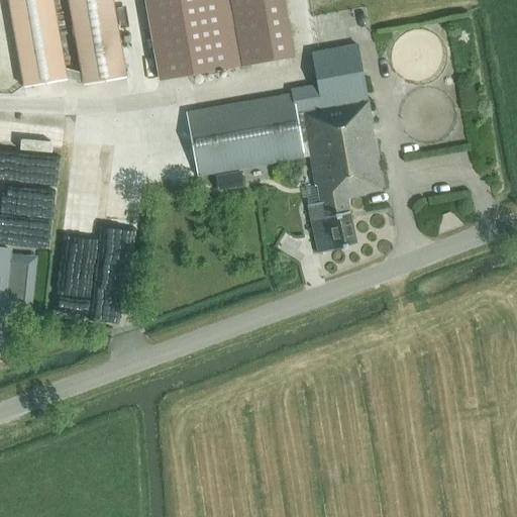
[(8,0),(24,88),(67,80),(52,0),(8,0)]
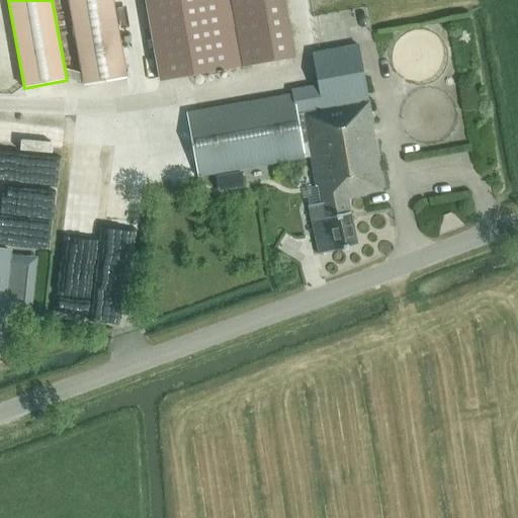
[(127,78),(113,0),(69,0),(84,85),(127,78)]
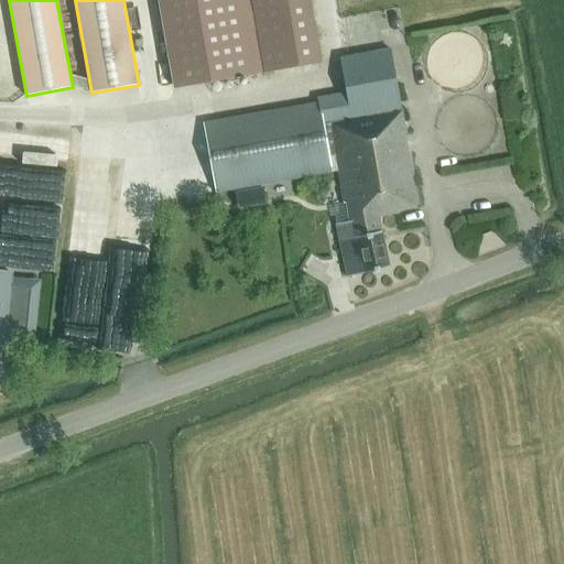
[(248,0),(158,0),(174,88),(261,73),(248,0)]
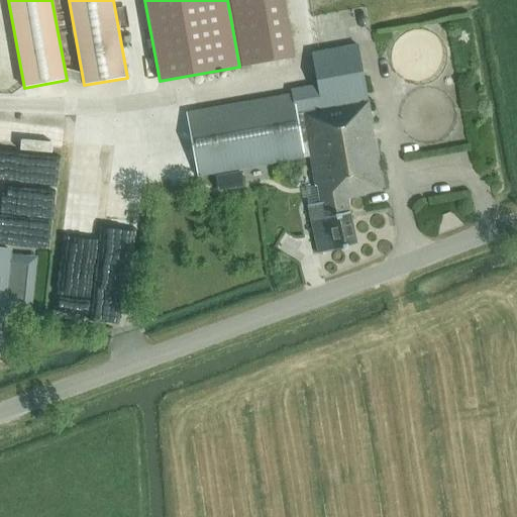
[(287,58),(277,0),(227,0),(239,67),(287,58)]
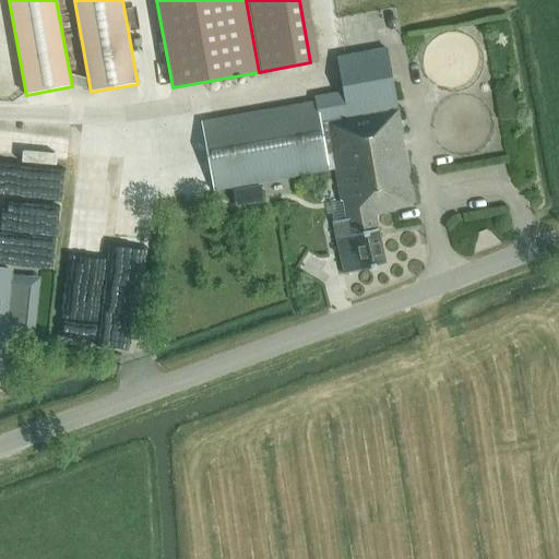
[(344,93),(314,97),(314,102),(314,103),(320,125),(397,109),(385,49),(337,58),(344,93)]
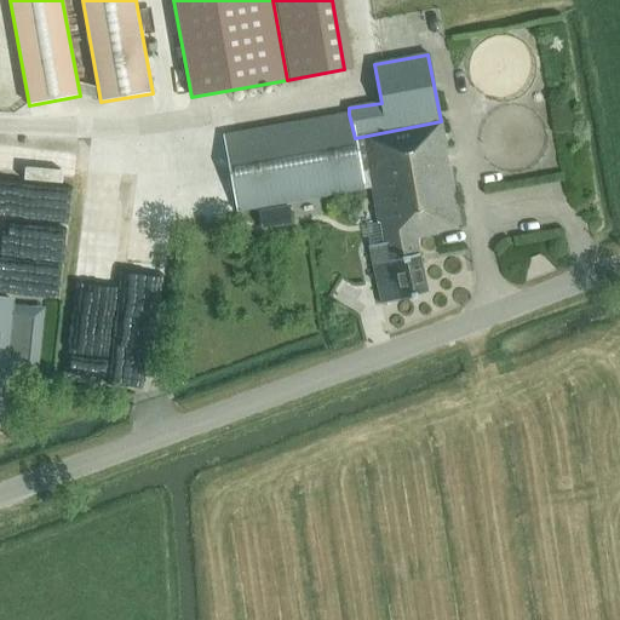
[(441,121),(355,138),(349,114),(224,136),(237,212),(365,190),(361,173),(368,172),(378,224),(380,224),(384,245),(368,247),(382,305),(429,296),(417,239),(440,234),(440,231),(461,227),(441,121)]
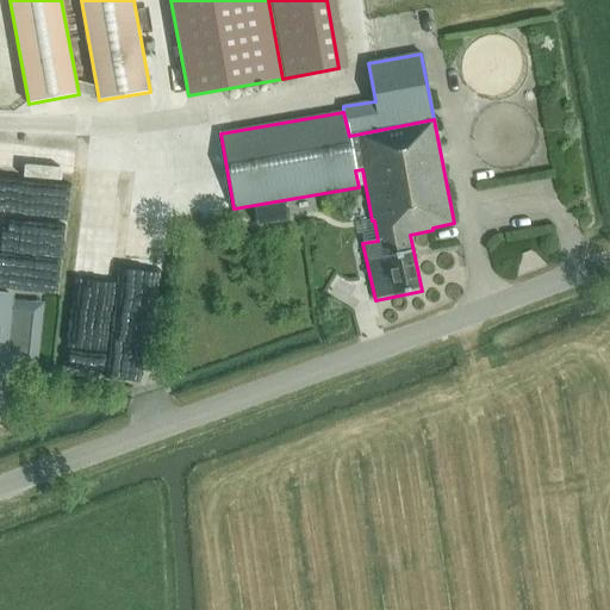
[(257,222),(286,217),(284,203),(255,209),(257,222)]
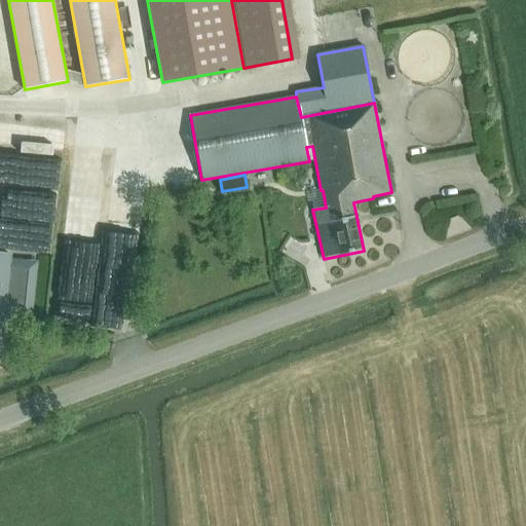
[(102,313),(138,314),(143,198),(107,197),(102,313)]
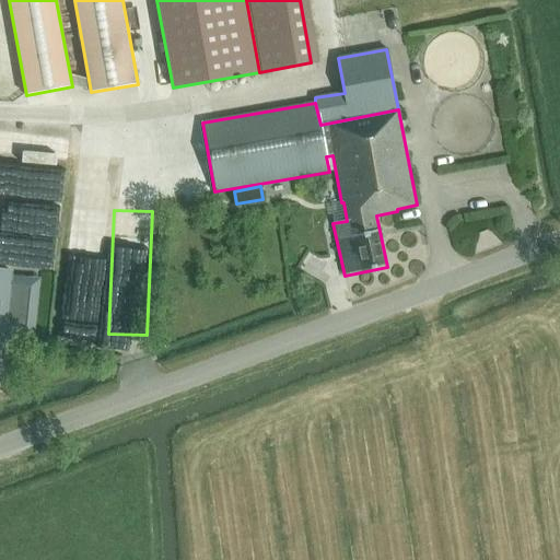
[(0,376),(4,329),(32,333),(36,281),(9,278),(9,270),(0,269),(0,376)]
